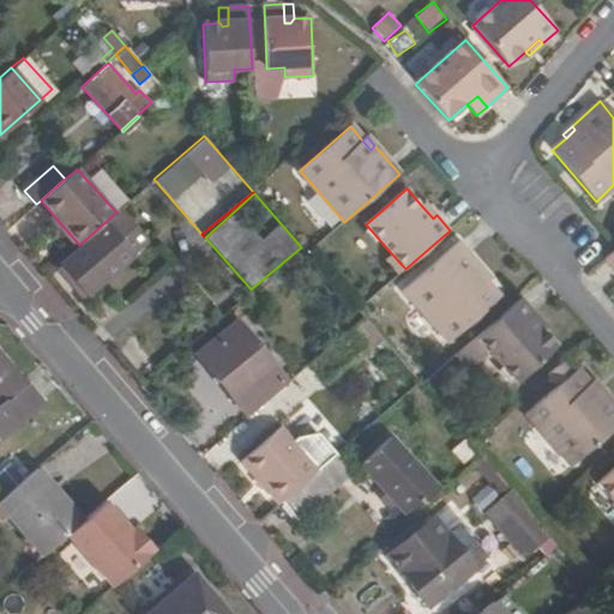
[(433,218),(437,215),(426,202),(421,205),(433,218)]
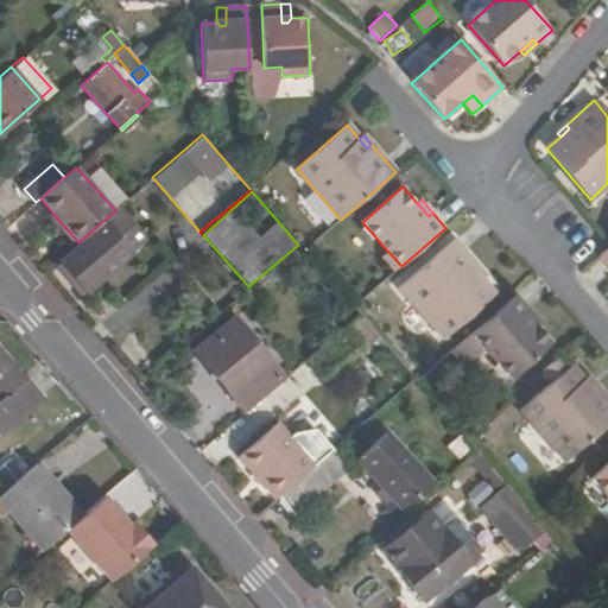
[(133,251),(149,238),(120,207),(115,210),(106,219),(133,251)]
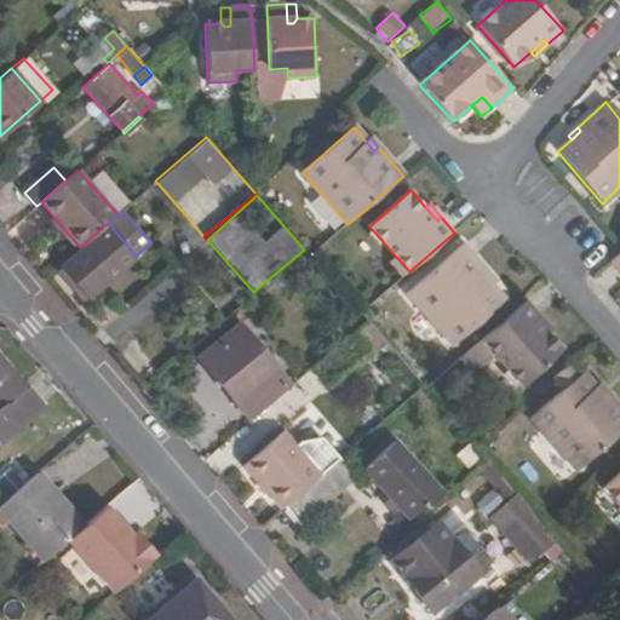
[(76,251),(80,247),(53,217),(50,220),(76,251)]
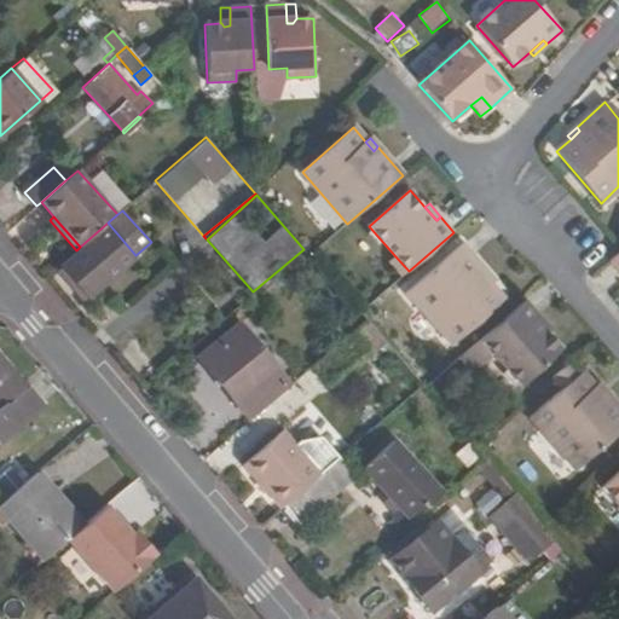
[(86,298),(136,255),(108,223),(80,247),(76,250),(58,266),(86,298)]
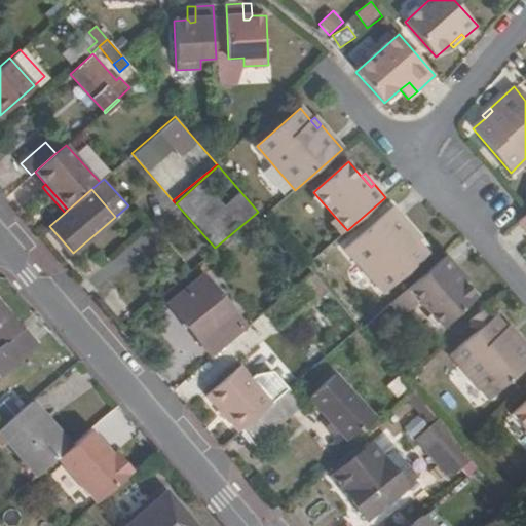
[(431,253),(411,228),(407,231),(401,223),(389,210),(345,249),(384,294),(431,253)]
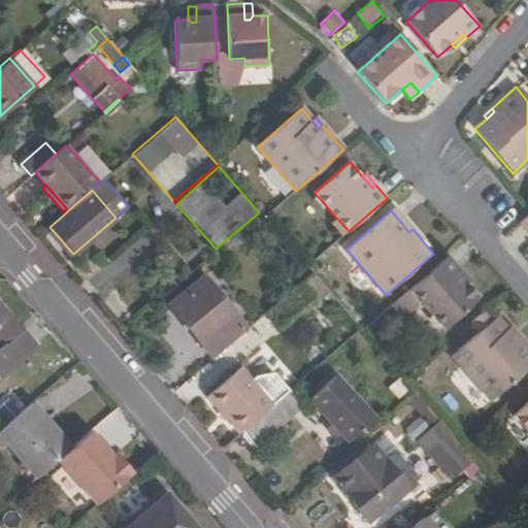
[(349,231),(337,219),(332,223),(343,235),(349,231)]
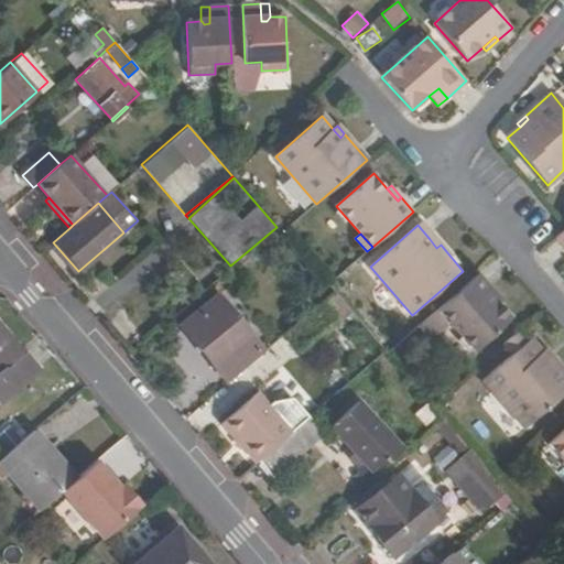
[(433,237),(430,239),(436,248),(441,245),(433,237)]
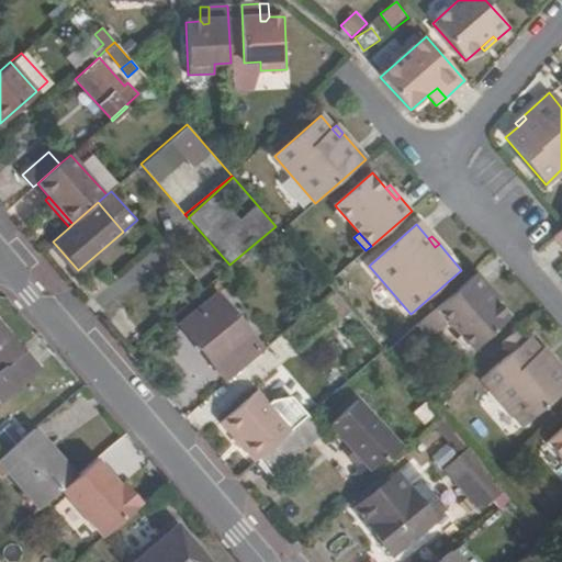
[(510,317),(496,302),(485,290),(490,287),(478,273),(423,321),(435,335),(449,323),(473,350),(510,317)]
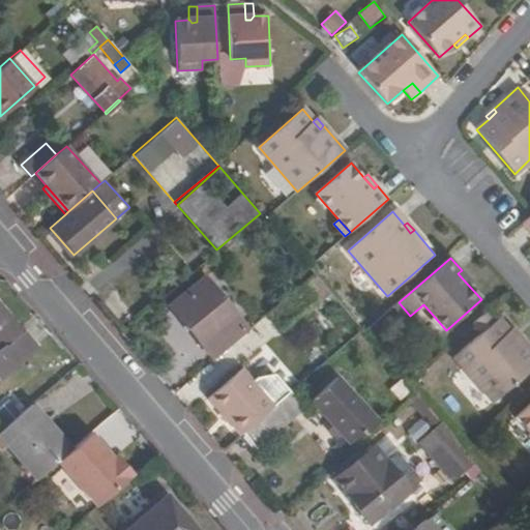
[(472,282),(462,270),(458,273),(468,285),(472,282)]
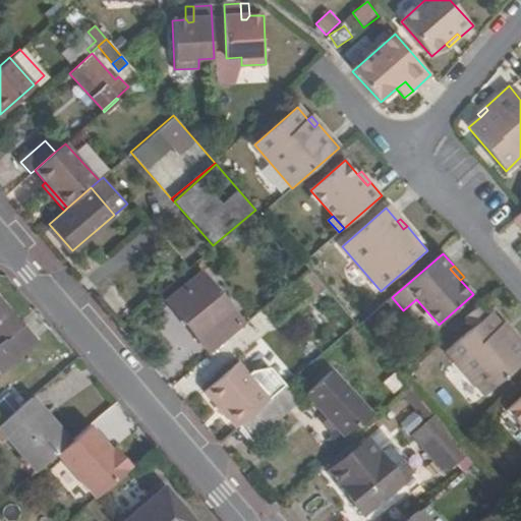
[(211,352),(243,324),(200,272),(167,300),(211,352)]
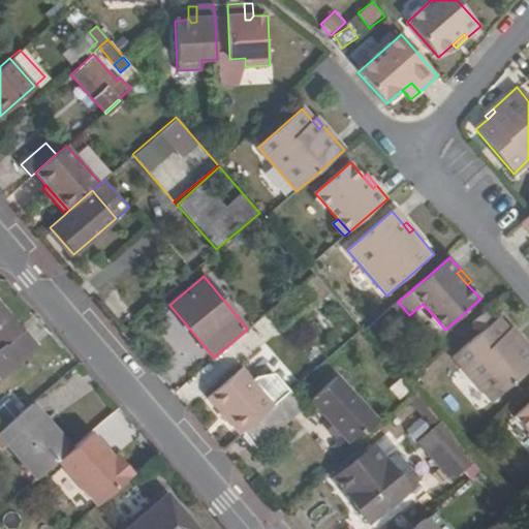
[(406,319),(409,315),(398,302),(394,306),(406,319)]
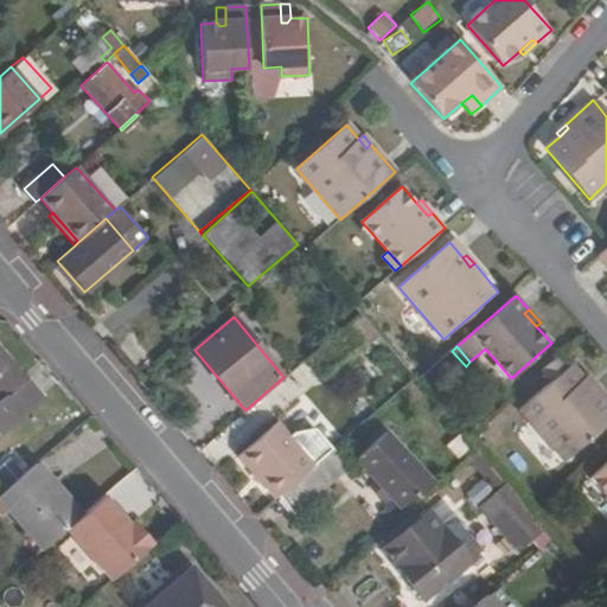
[(0,430),(42,397),(0,349),(0,430)]
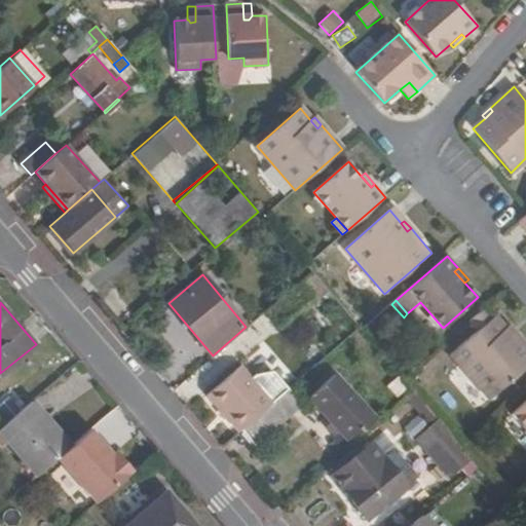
[(525,368),(525,345),(516,334),(513,337),(506,330),(495,316),(451,354),(490,400),(525,368)]
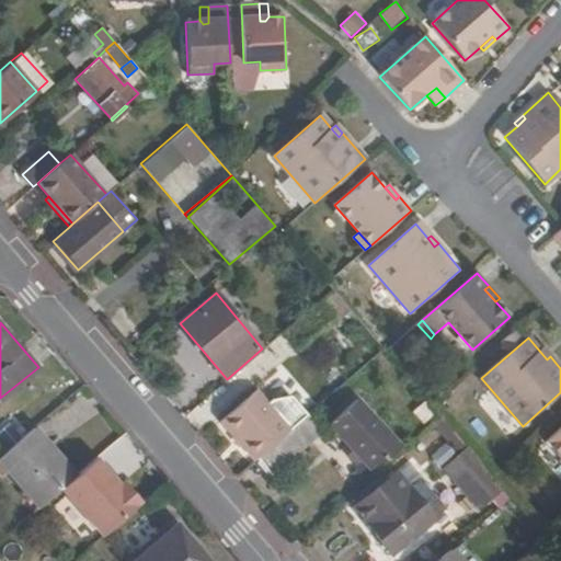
[(544,348),(540,352),(547,359),(550,356),(544,348)]
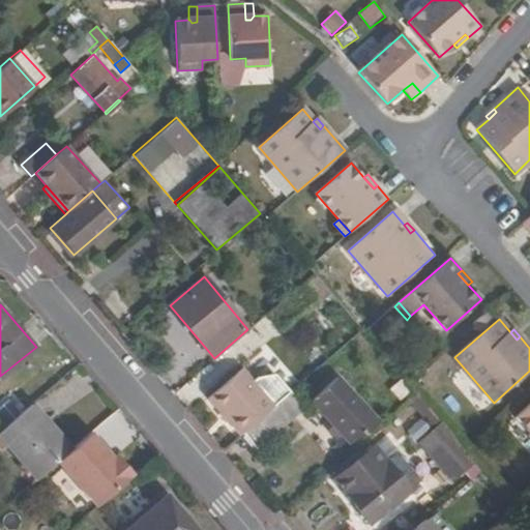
[(241,434),(291,392),(275,375),(256,375),(252,379),(242,369),(207,398),(240,436),(241,434)]
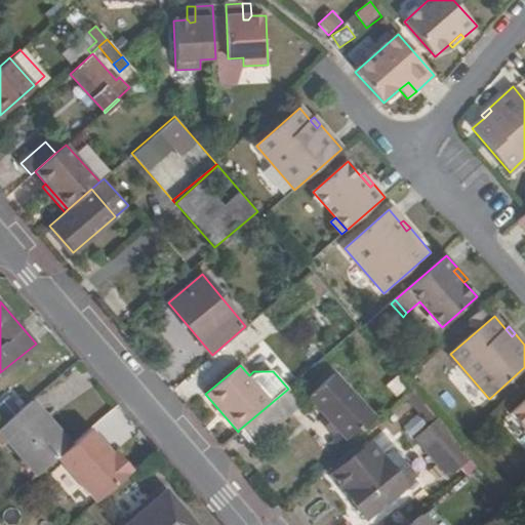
[(362,430),(375,417),(334,373),(308,397),(329,420),(338,431),(347,440),(360,428),(362,430)]
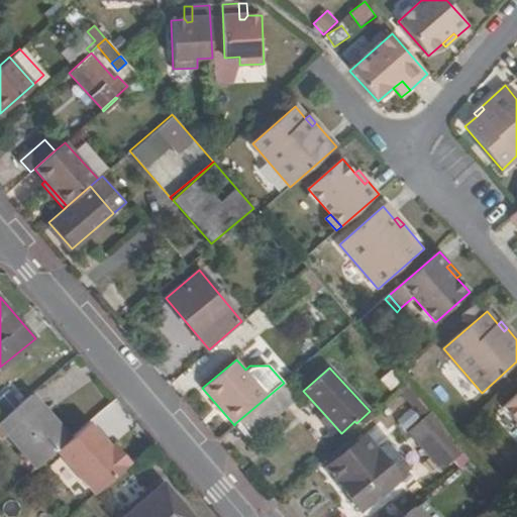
[(249,438),(297,397),(284,383),(235,423),(249,438)]
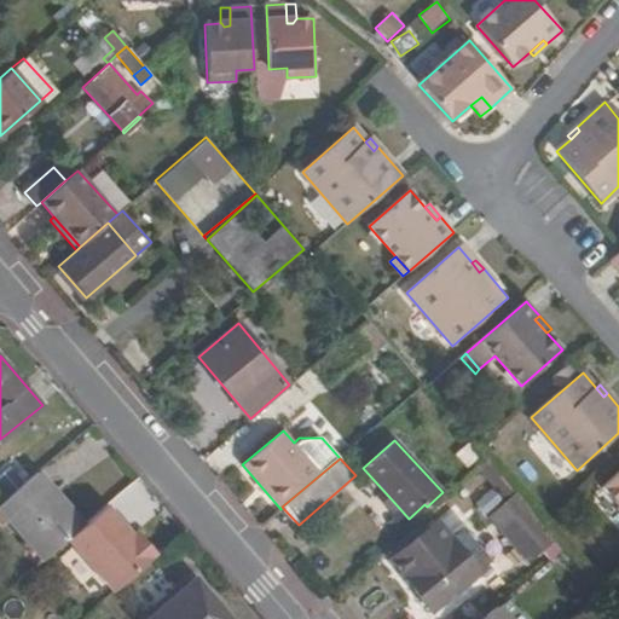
[(0,484),(12,474),(0,460),(0,484)]
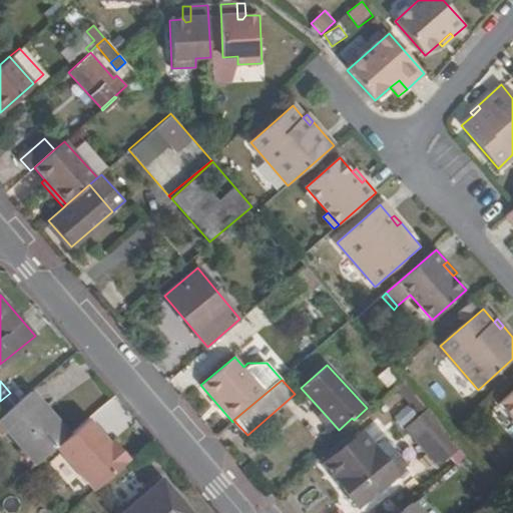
[(55,446),(68,434),(31,391),(0,417),(0,434),(2,437),(8,432),(35,463),(55,446)]
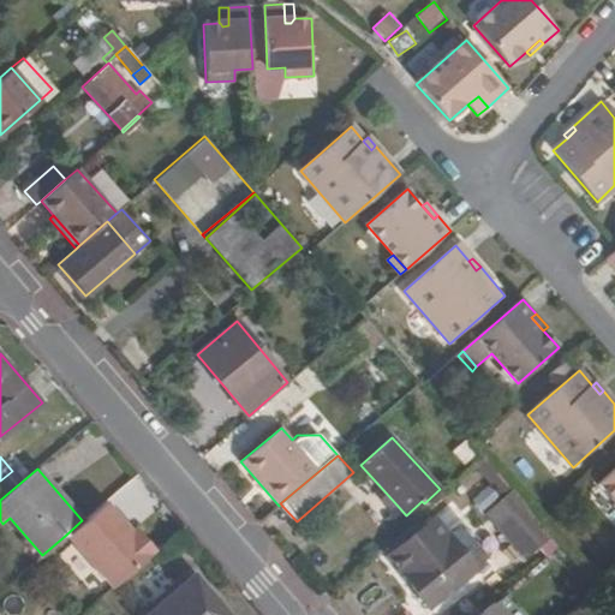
[(614,469),(598,484),(614,502),(614,469)]
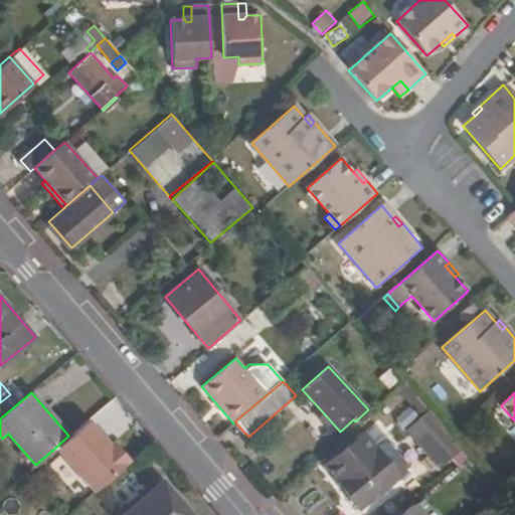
[(438,466),(461,446),(430,410),(407,431),(438,466)]
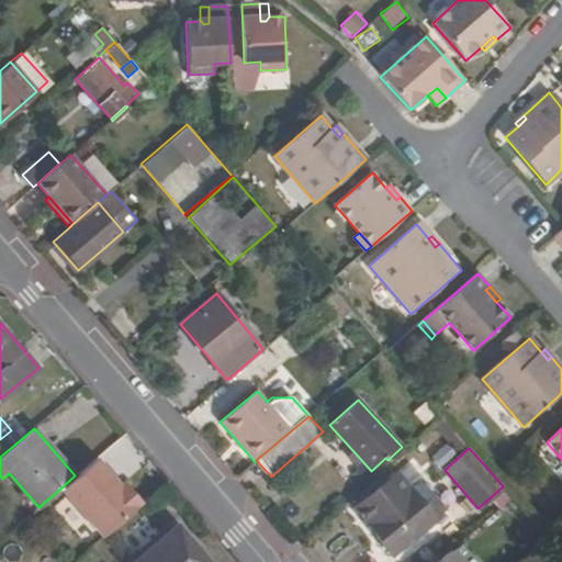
[(356,467),(362,461),(352,450),(347,456),(356,467)]
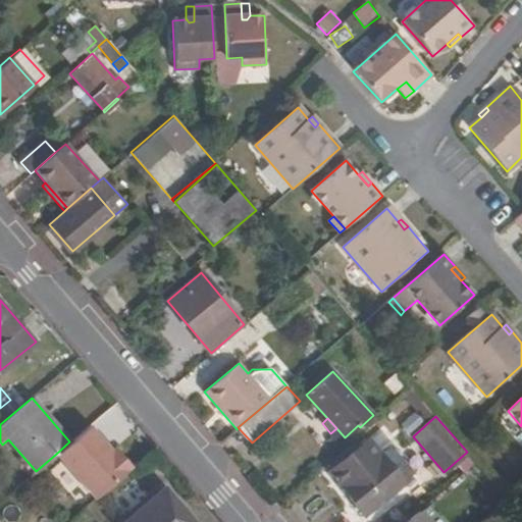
[(56,454),(95,499),(132,467),(110,444),(107,447),(89,425),(69,441),(56,454)]
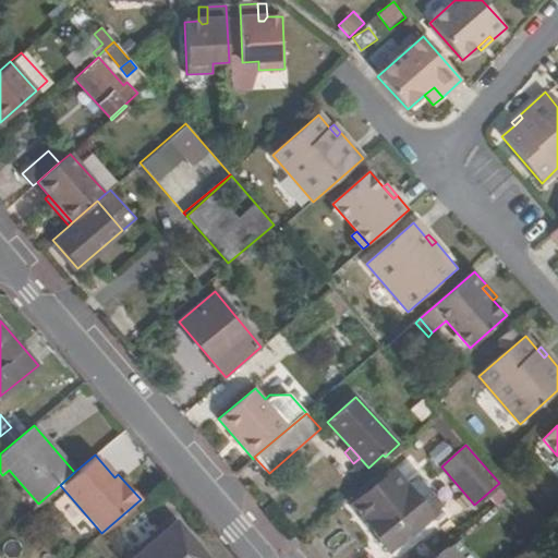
[(389,552),(434,514),(408,484),(395,469),(351,504),(389,552)]
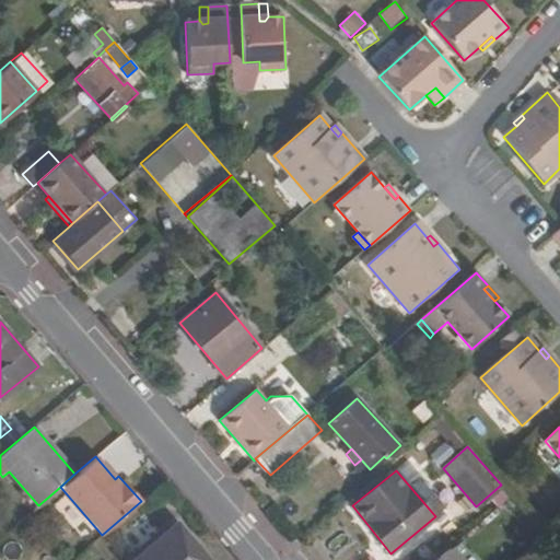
[(435,516),(446,508),(420,477),(409,486),(435,516)]
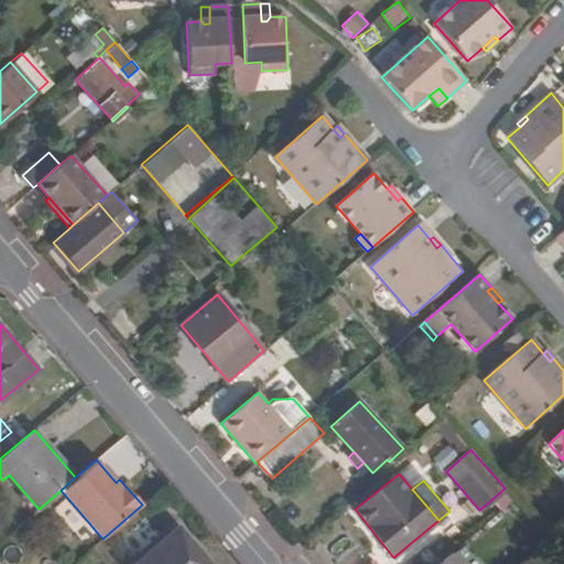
[(207,563),(177,529),(136,563),(207,563)]
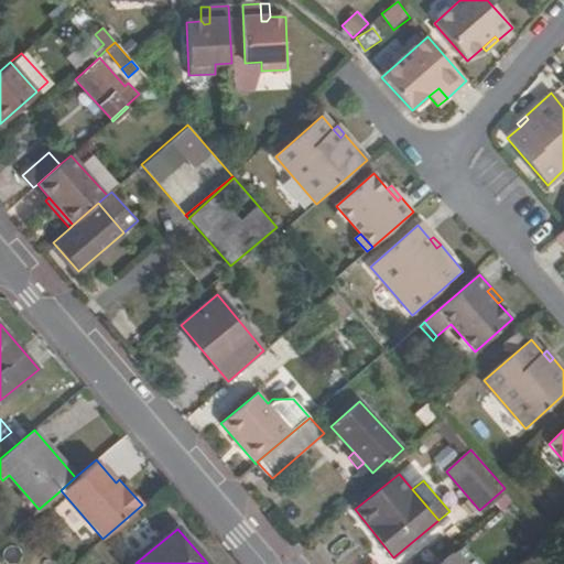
[(464,563),(453,551),(437,563),(464,563)]
